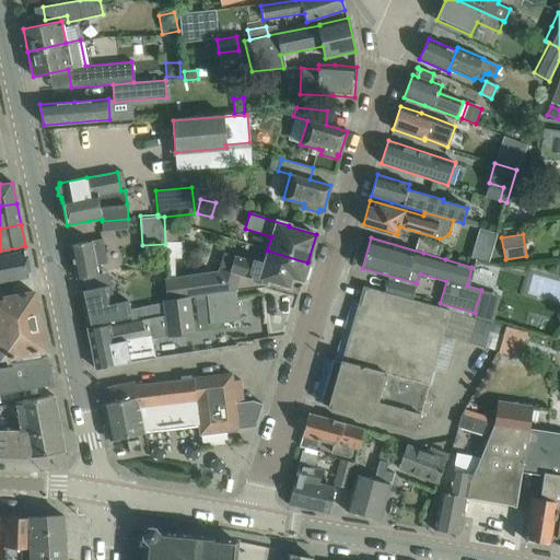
[(106,264),(102,238),(92,241),(70,244),(77,278),(82,277),(97,275),(95,265),(106,264)]
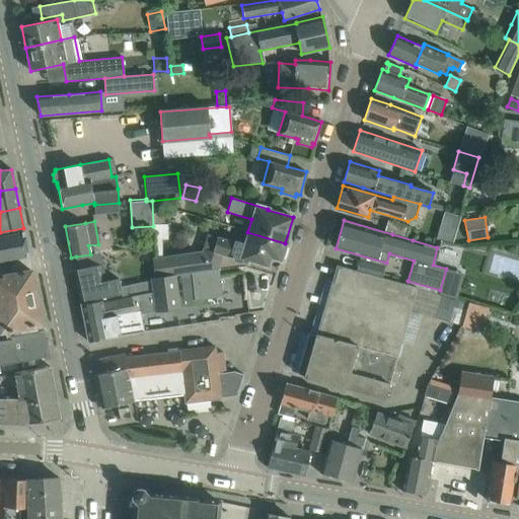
[(395,222),(392,234),(413,240),(416,228),(395,222)]
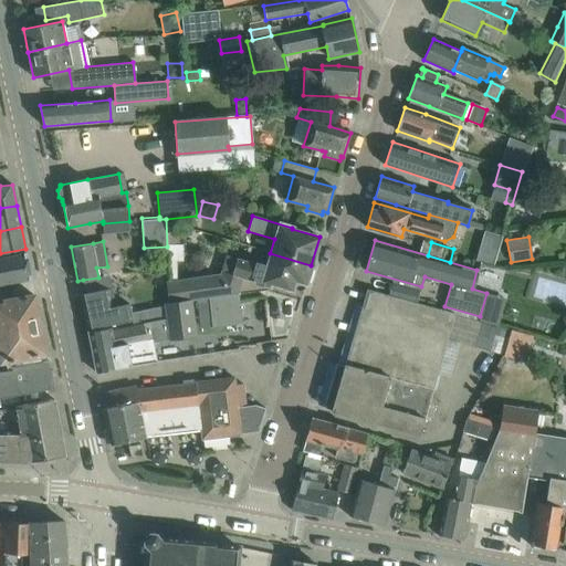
[(0,283),(31,279),(27,253),(0,257),(0,283)]
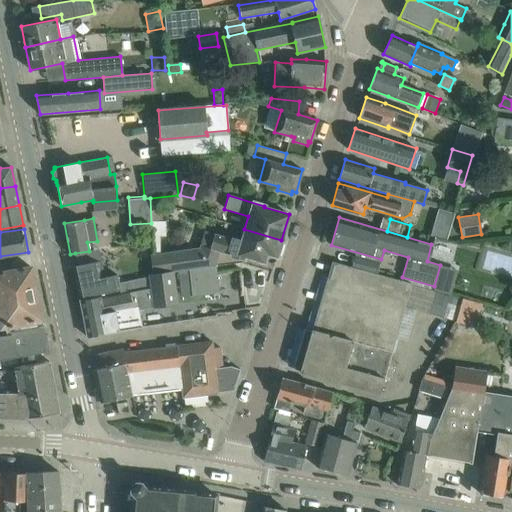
[(275,261),(281,240),(244,229),(240,242),(228,238),(224,252),(244,258),(245,255),(271,263),(275,261)]
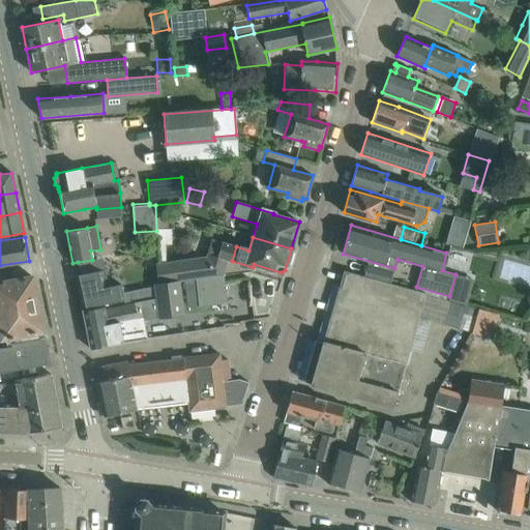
[(223,274),(227,260),(232,261),(236,246),(211,239),(206,256),(155,264),(158,284),(178,282),(184,281),(224,274),(223,274)]
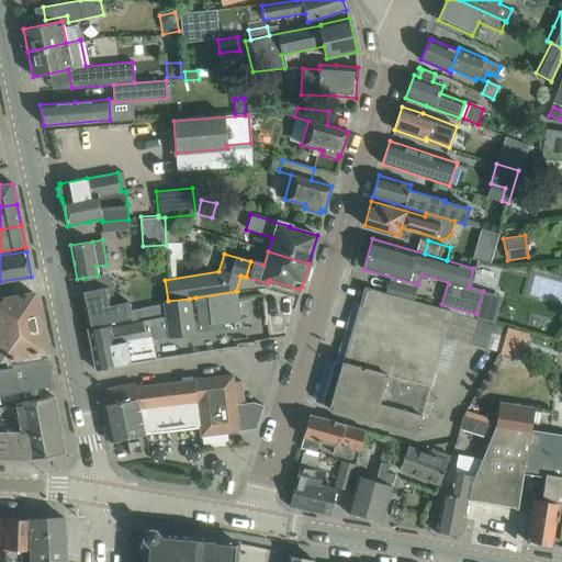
[(164,262),(148,262),(148,272),(164,272),(164,262)]
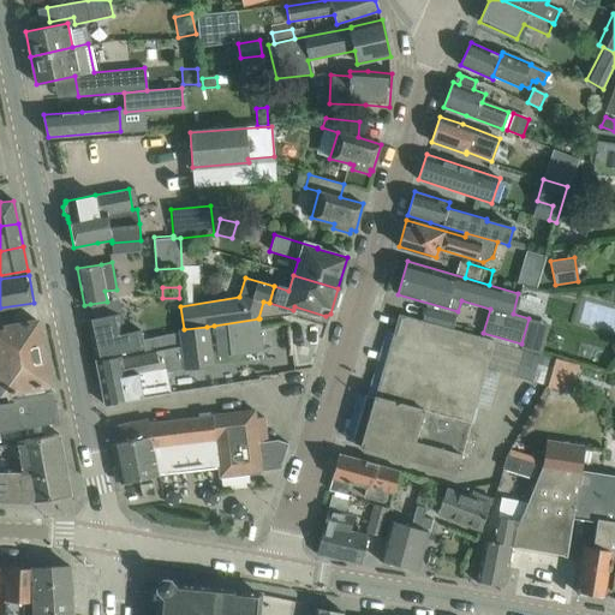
[(118,299),(107,302),(90,304),(93,318),(88,320),(95,356),(144,346),(139,327),(125,330),(118,299)]
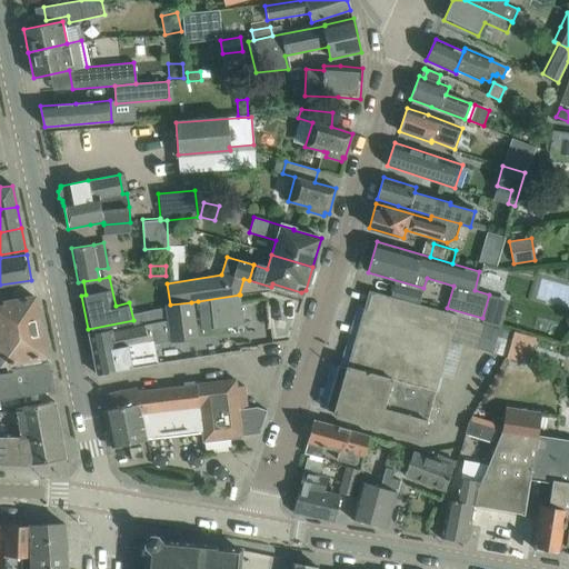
[(449,340),(456,316),(390,297),(369,291),(347,367),(339,365),(326,409),(347,416),(421,437),(449,340)]
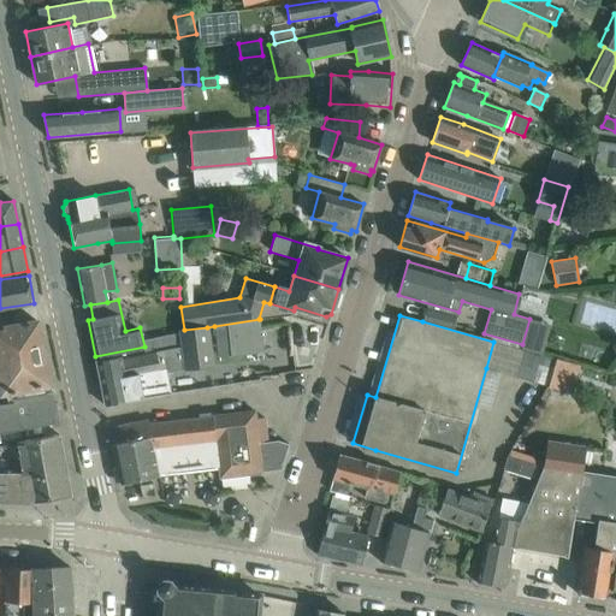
[(262,349),(260,319),(214,326),(217,343),(229,342),(231,356),(256,353),(256,350),(262,349)]
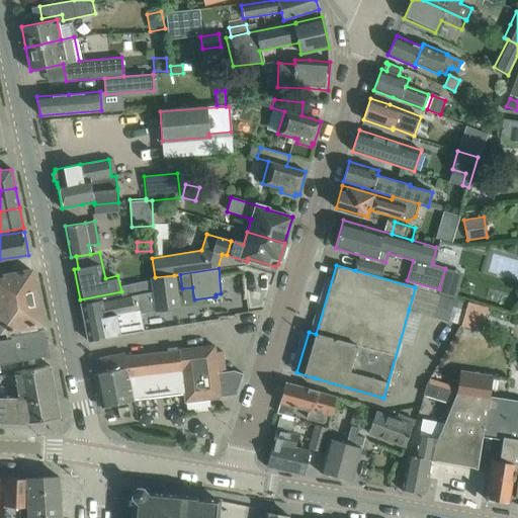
[(0,301),(36,295),(31,270),(0,275),(0,301)]
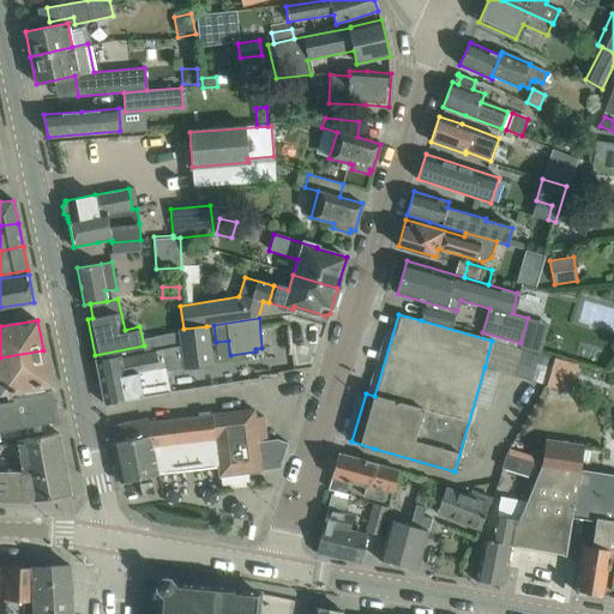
[(166,371),(185,367),(185,368),(212,365),(209,341),(206,326),(184,329),(178,330),(178,332),(180,344),(145,350),(145,354),(120,357),(120,355),(96,360),(104,404),(142,397),(170,392),(166,371)]
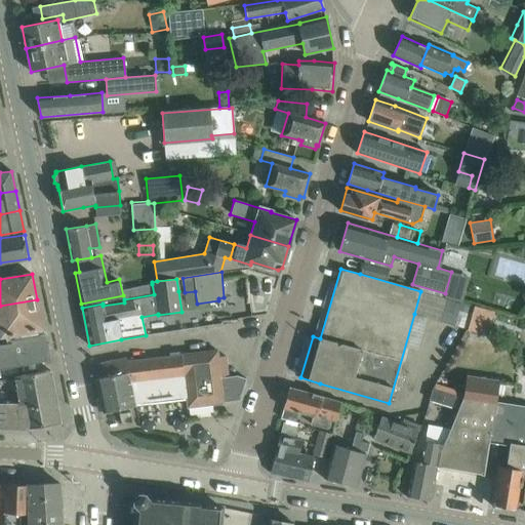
[(124,299),(154,294),(152,284),(123,289),(124,299)]
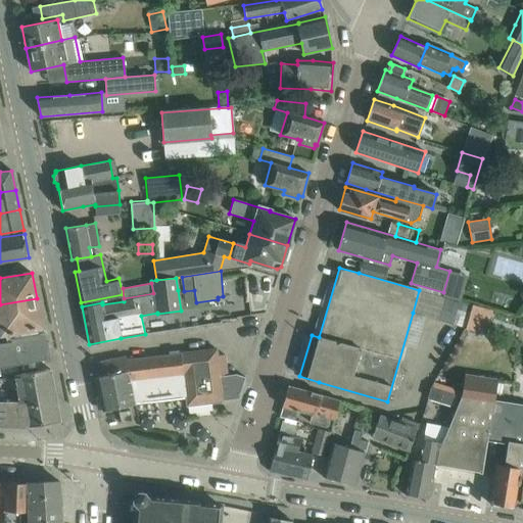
[(419,290),(413,313),(439,320),(445,297),(441,296),(419,290)]
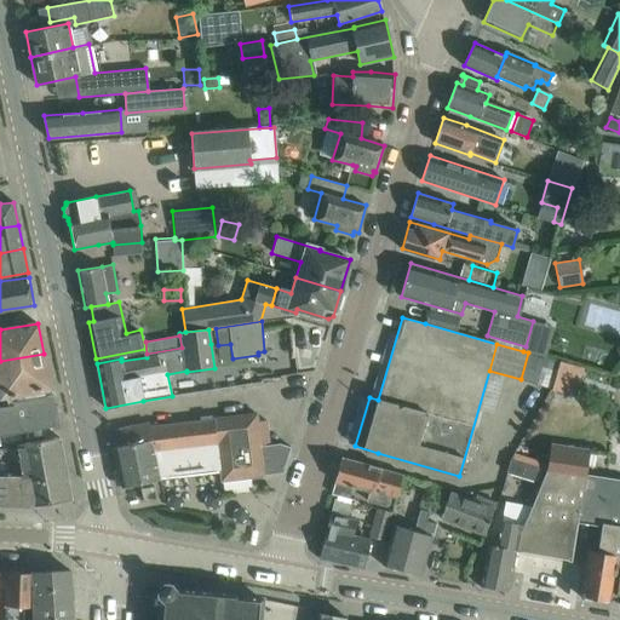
[(528,352),(521,379),(537,384),(544,357),(528,352)]
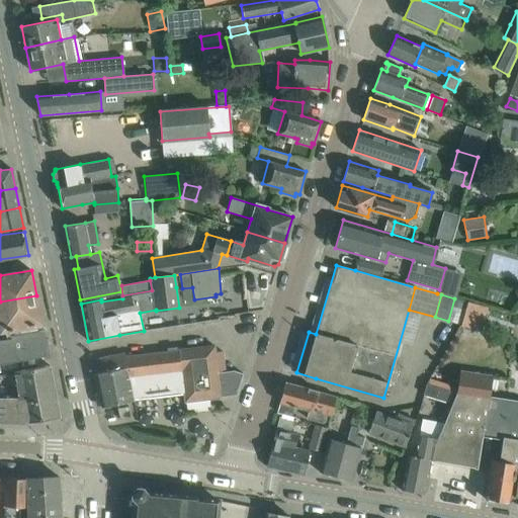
[(41,324),(36,295),(0,301),(0,322),(1,331),(41,324)]
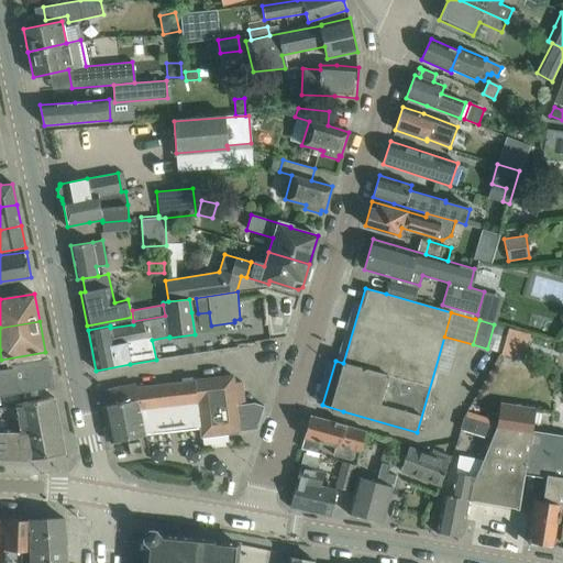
[(494,324),(487,349),(500,352),(507,329),(496,324),(494,324)]
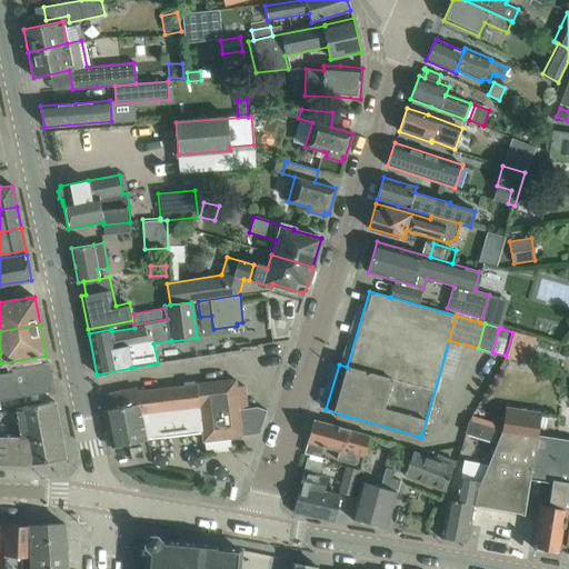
[(0,399),(52,390),(47,363),(12,370),(15,378),(0,380),(0,399)]
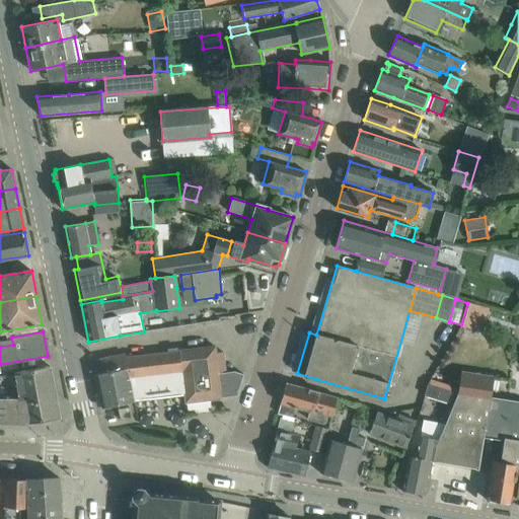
[(225,372),(223,352),(216,352),(215,346),(178,351),(126,357),(125,354),(98,359),(101,372),(95,374),(101,408),(134,401),(134,397),(184,392),(186,402),(221,397),(236,395),(243,374),(234,371),(225,372)]
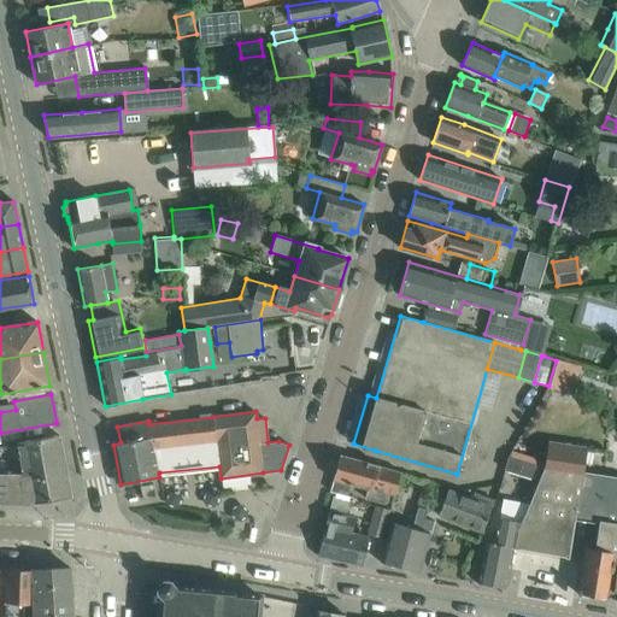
[(66,474),(59,435),(17,444),(23,475),(29,480),(48,476),(48,477),(66,474)]
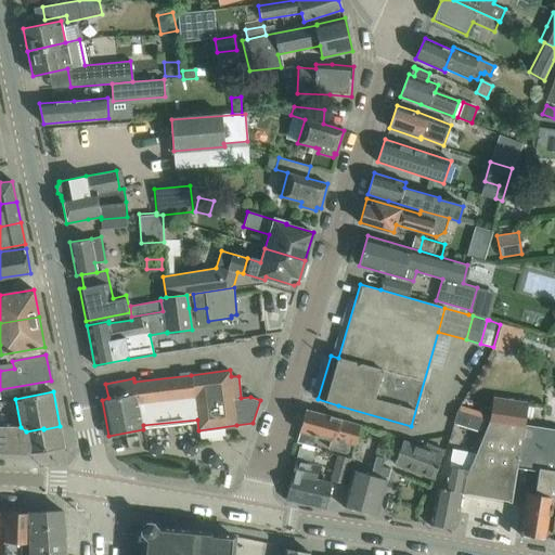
[(512,502),(517,467),(539,470),(537,481),(541,485),(540,493),(526,491),(523,512),(519,533),(547,538),(547,537),(554,487),(554,428),(524,424),(526,403),(492,398),(490,420),(475,454),(466,474),(462,492),(512,502)]
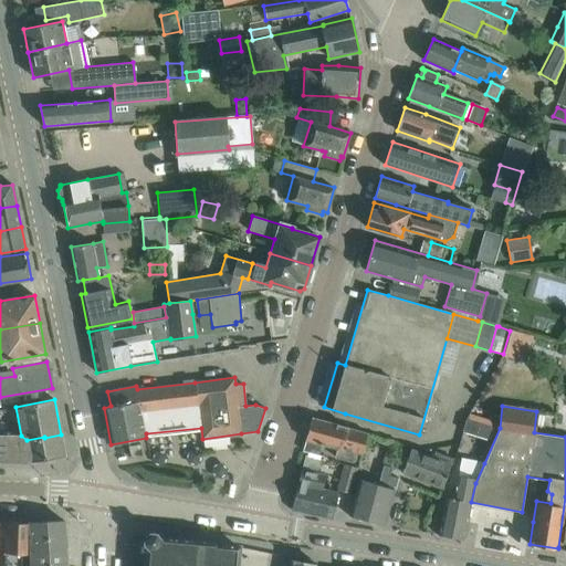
[(362,456),(367,433),(312,417),(305,440),(337,449),(335,457),(350,461),(355,460),(356,454),(362,456)]
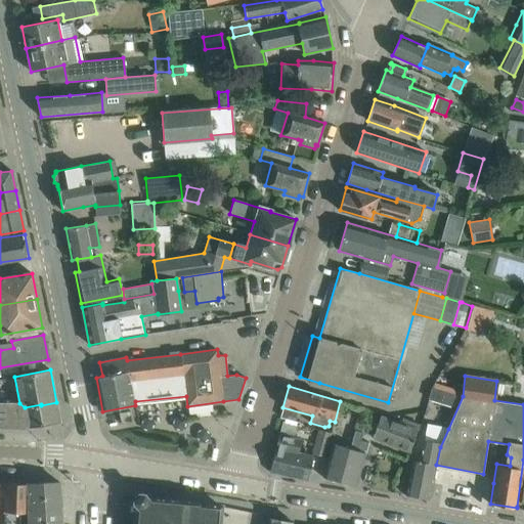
[(431,388),(428,399),(452,406),(456,395),(431,388)]
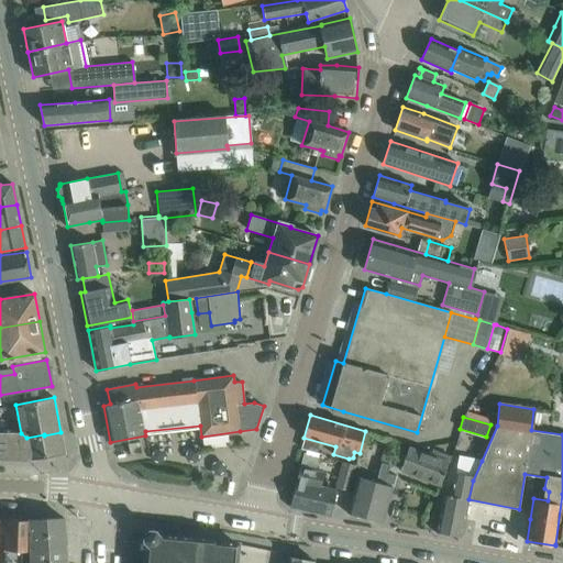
[(0,459),(26,460),(65,453),(61,432),(44,435),(44,434),(26,438),(21,433),(0,432),(0,459)]
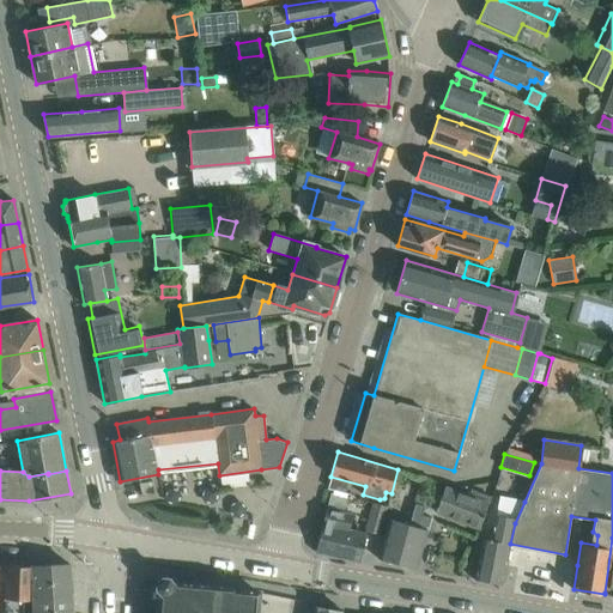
[(155,493),(152,480),(139,484),(143,496),(155,493)]
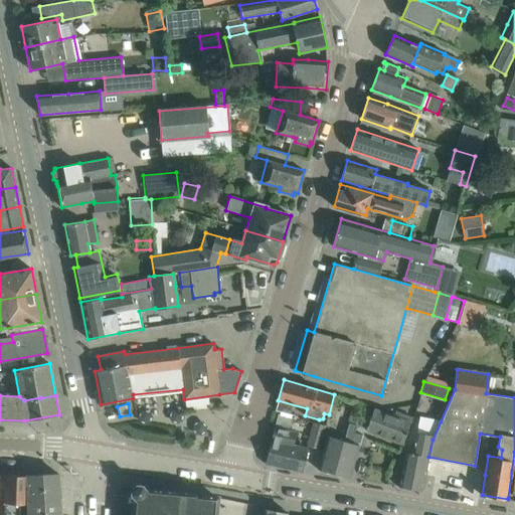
[(366,430),(403,444),(412,417),(395,411),(393,416),(374,409),(366,430)]
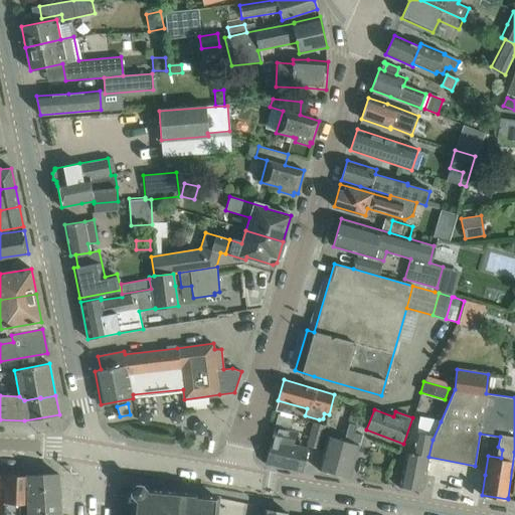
[(292,447),(296,433),(289,432),(293,417),(278,413),(271,442),(266,462),(303,470),(307,451),(292,447)]
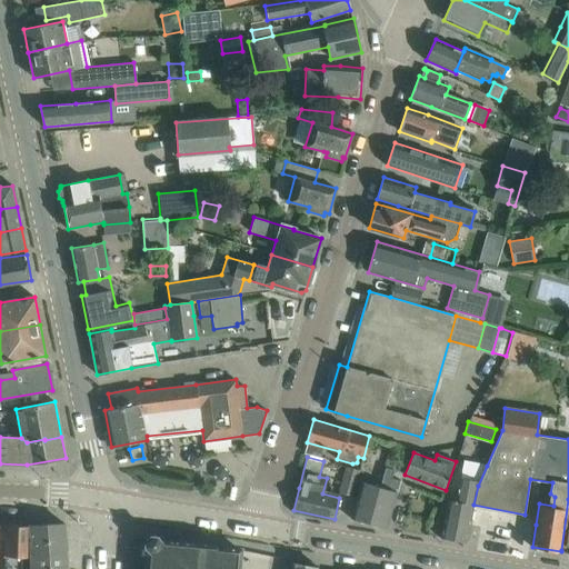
[(467,541),(473,505),(478,486),(487,466),(463,461),(457,503),(447,502),(445,515),(440,537),(467,541)]
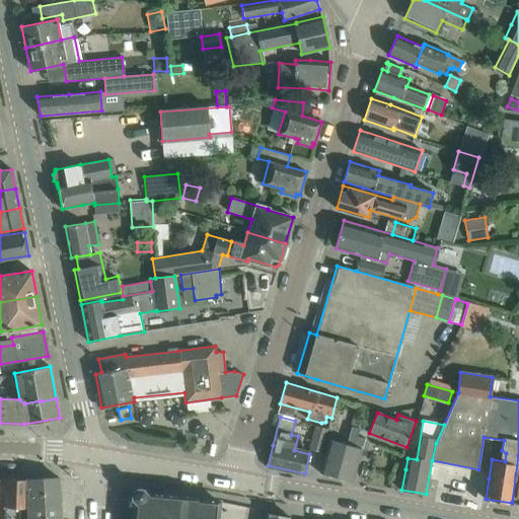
[(315,425),(308,448),(322,452),(329,429),(315,425)]
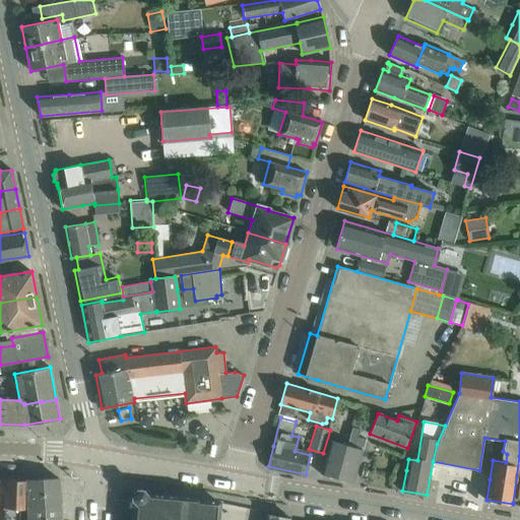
[(360,463),(366,440),(359,439),(362,428),(353,426),(347,446),(342,444),(341,448),(329,445),(326,453),(321,472),(353,482),(360,463)]
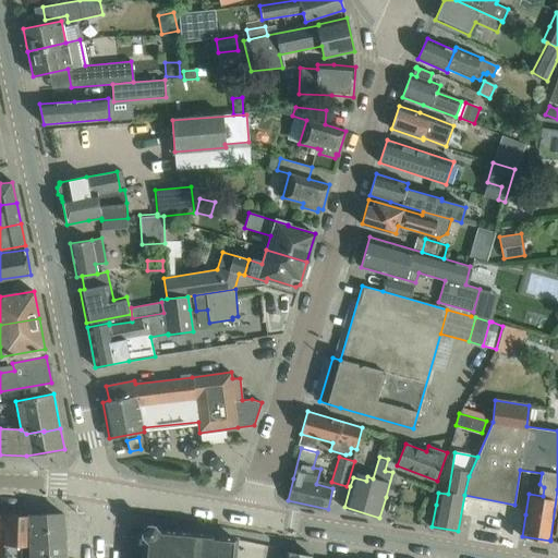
[(65,557),(63,513),(29,516),(31,546),(31,557),(65,557)]
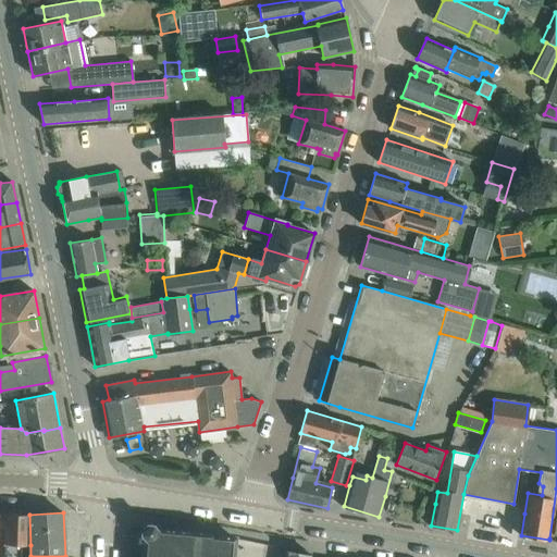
[(20,556),(21,545),(31,545),(29,515),(7,514),(5,535),(4,556),(20,556)]
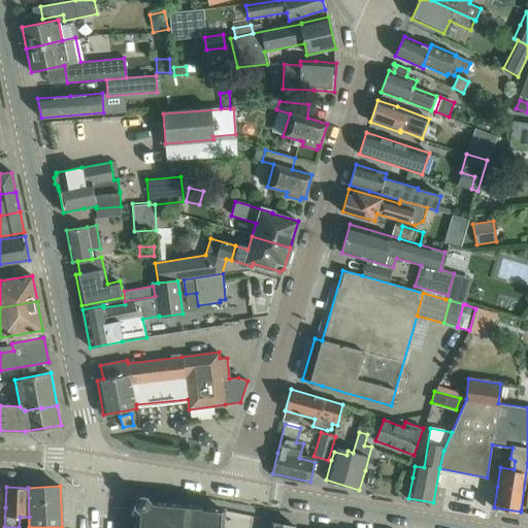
[(220,527),(223,509),(201,507),(201,506),(149,501),(145,497),(140,497),(136,500),(135,506),(139,510),(136,527),(220,527)]
